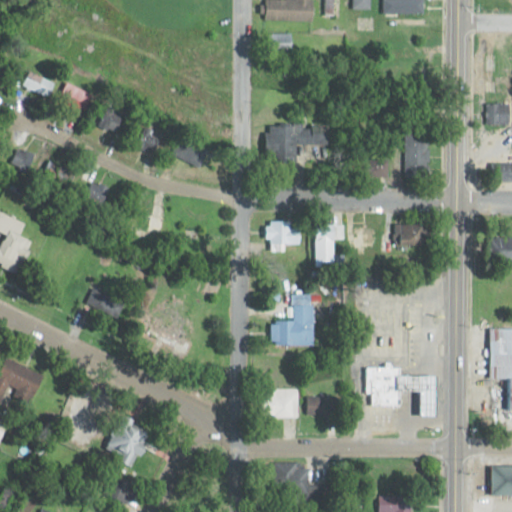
[(313,20),(312,0),(264,0),(265,20),(313,20)]
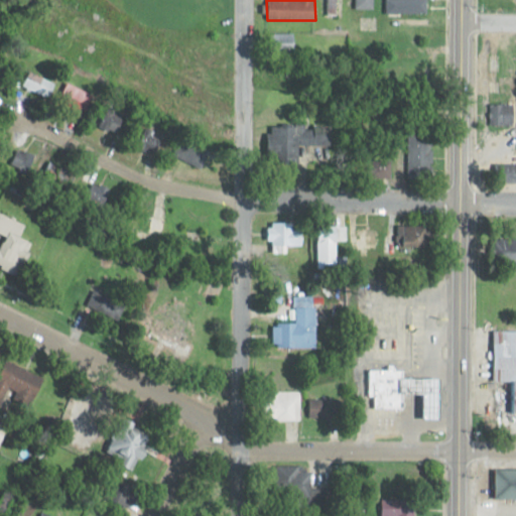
[(327,0),(327,16),(338,16),(338,0),(327,0)]
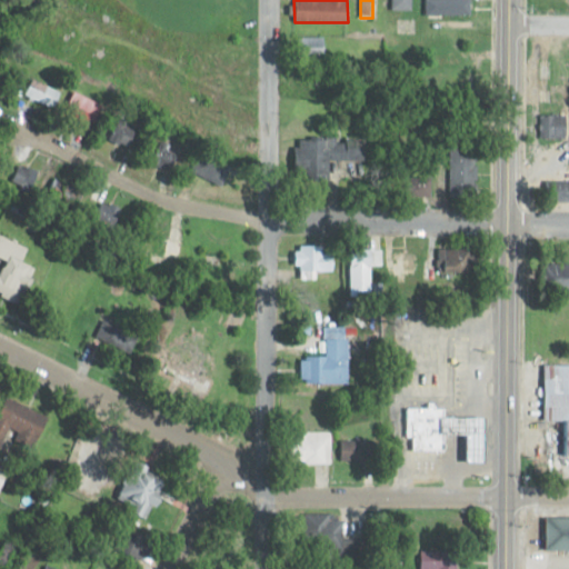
[(393,0),(393,10),(412,10),(412,0),(393,0)]
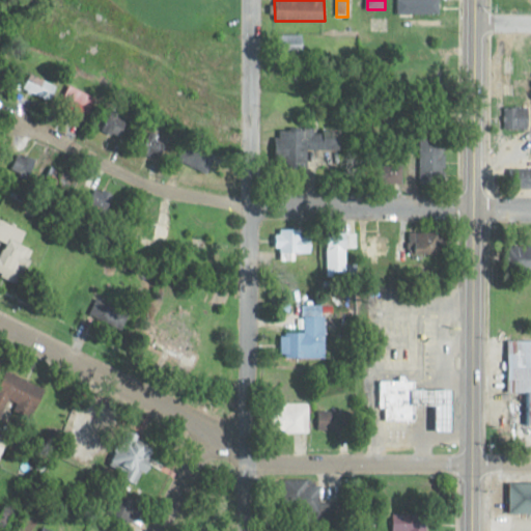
[(443,14),(443,2),(403,2),(403,14),(443,14)]
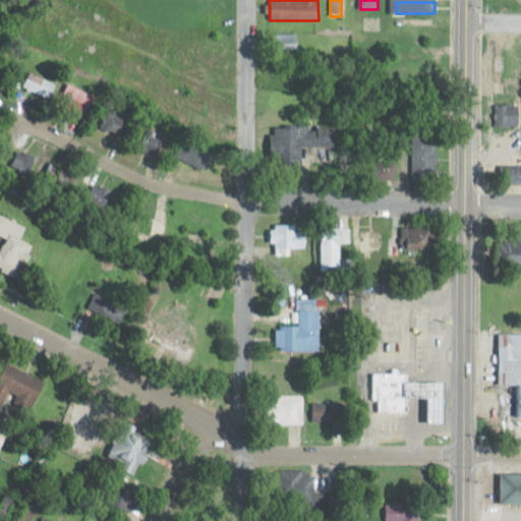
[(298,34),(274,34),(274,52),(298,52),(298,34)]
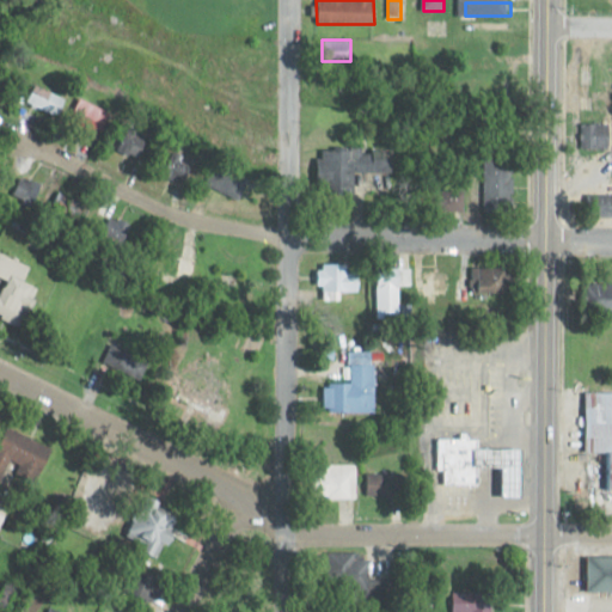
[(57,117),(66,98),(34,83),(25,102),(57,117)]
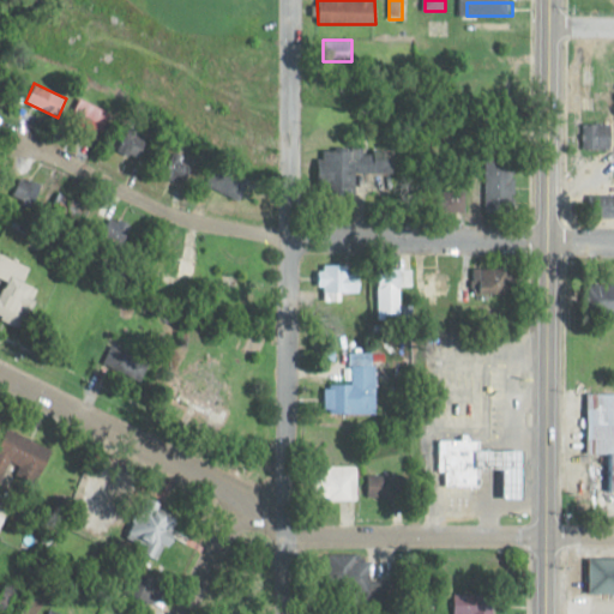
[(68,121),(101,134),(110,112),(78,98),(68,121)]
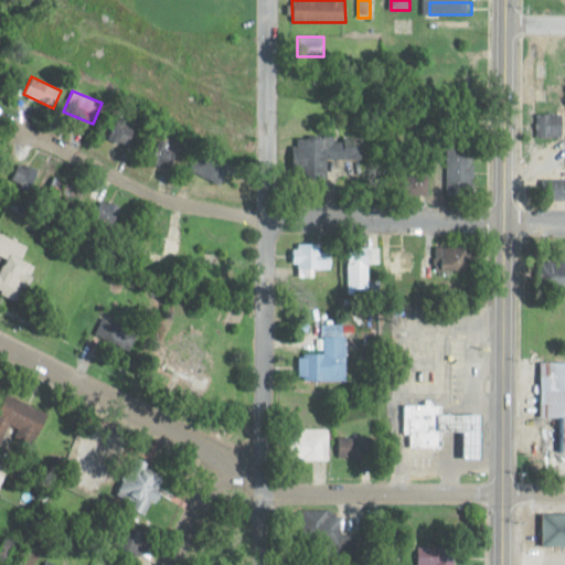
[(563,114),(535,114),(535,137),(563,137),(563,114)]
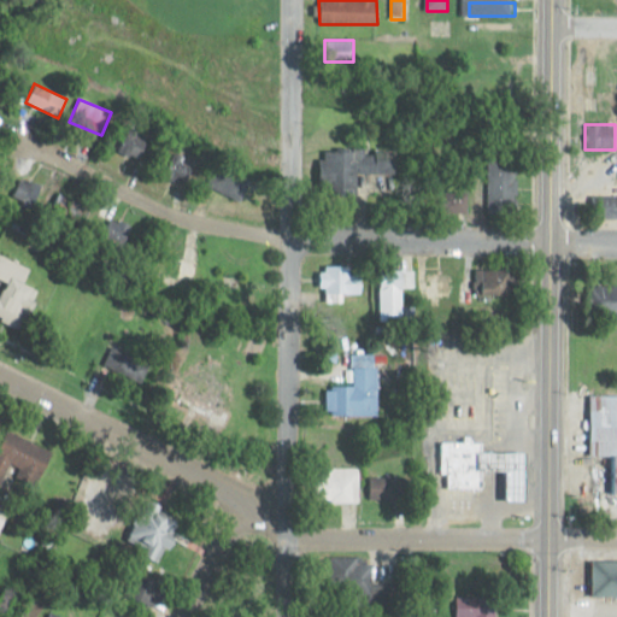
[(121,151),(142,160),(151,141),(129,131),(121,151)]
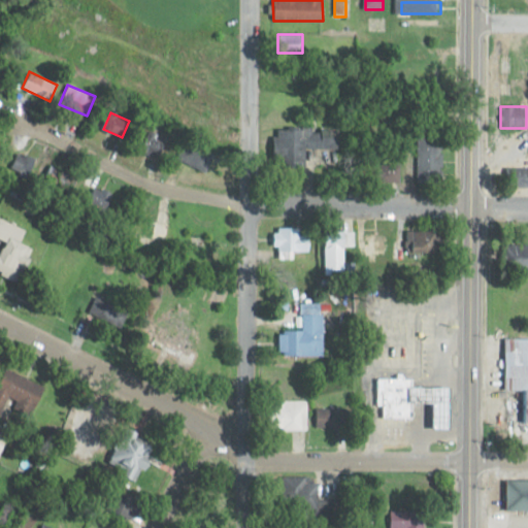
[(305,149),(340,149),(340,128),(277,127),(277,160),(305,160),(305,149)]
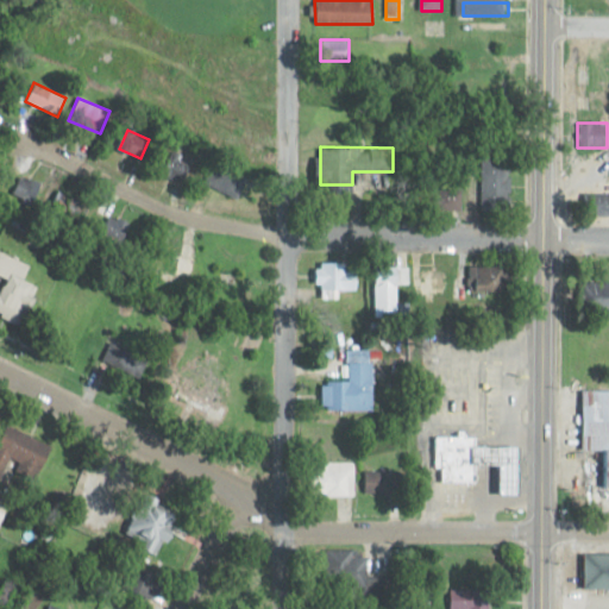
[(179,181),(193,163),(175,149),(161,167),(179,181)]
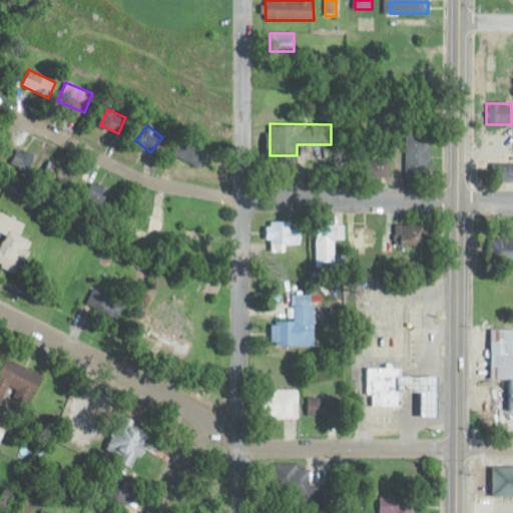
[(169,152),(188,161),(196,145),(177,136),(169,152)]
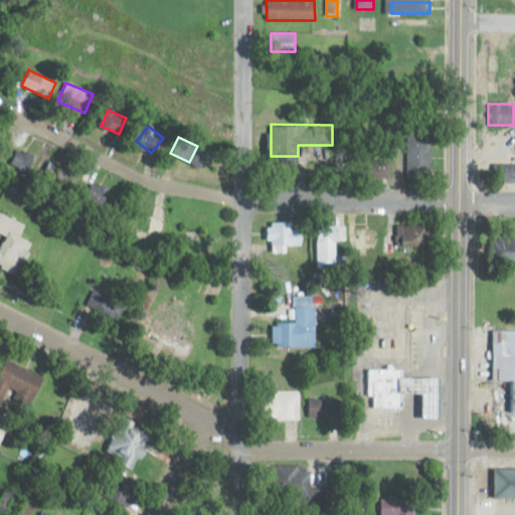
[(431,177),(431,140),(408,140),(408,177),(431,177)]
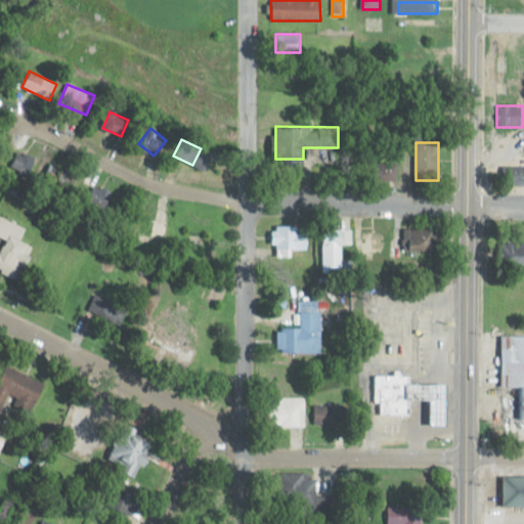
[(396,168),(383,162),(378,174),(391,179),(396,168)]
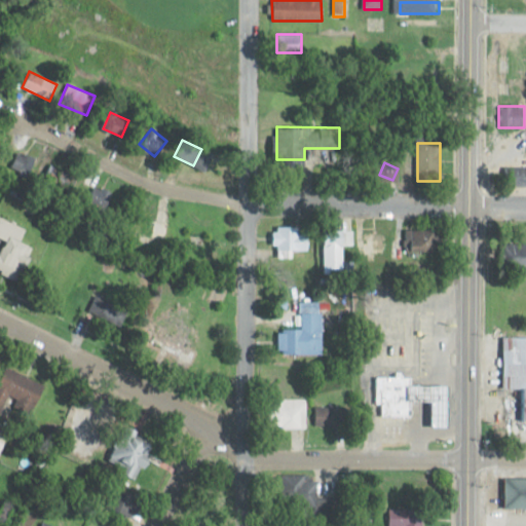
[(525,185),(525,165),(511,166),(511,185),(525,185)]
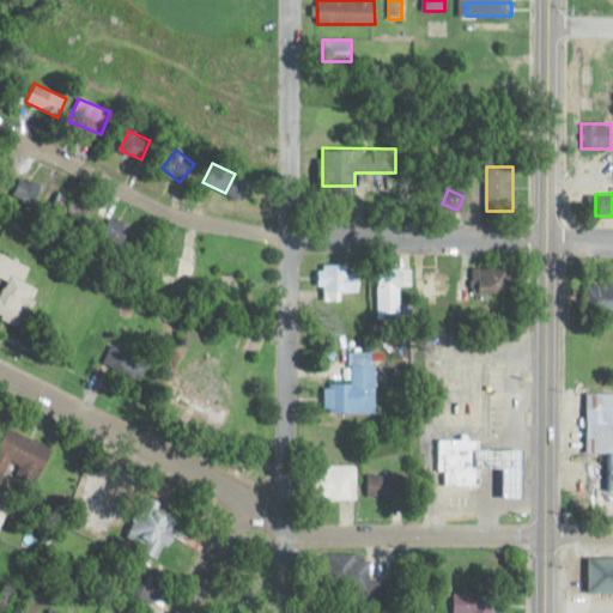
[(32,267),(0,254),(0,275),(10,280),(0,301),(0,319),(22,328),(40,289),(25,281),(32,267)]
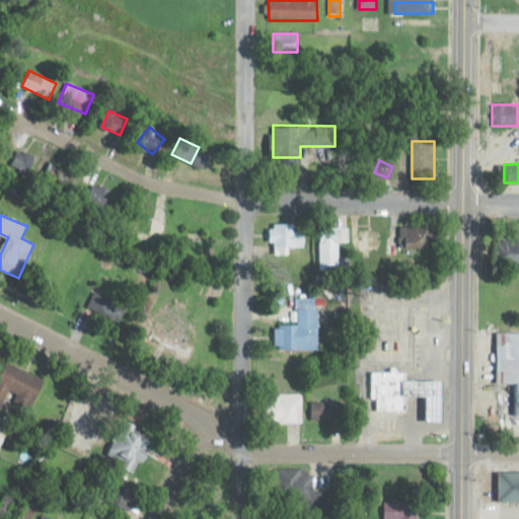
[(167,236),(166,216),(135,217),(136,238),(167,236)]
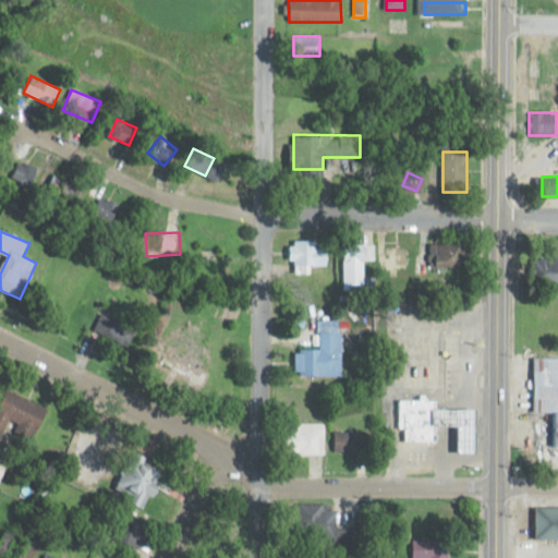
[(429,268),(459,268),(459,244),(429,244),(429,268)]
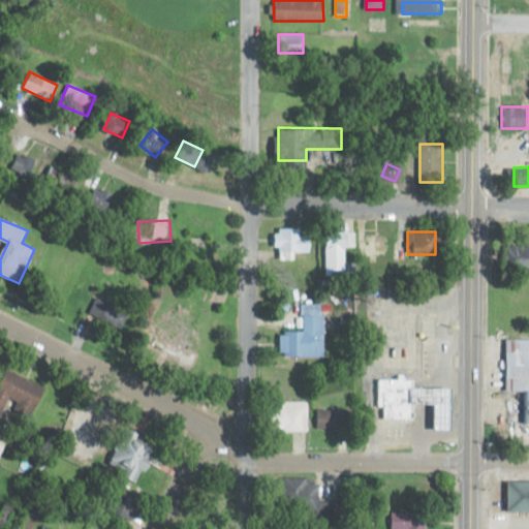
[(354,232),(327,232),(327,268),(345,268),(345,247),(354,247),(354,232)]
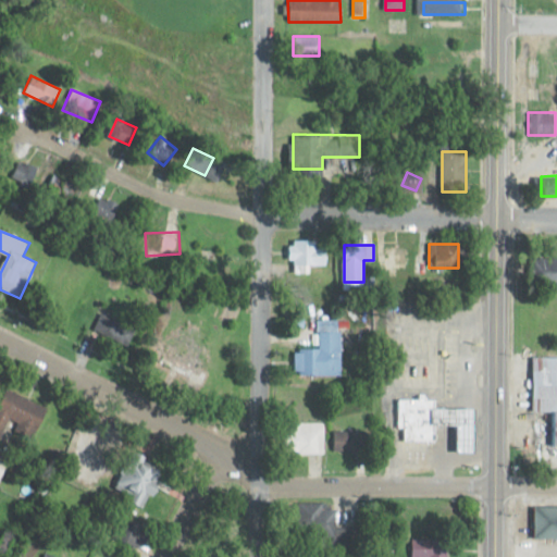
[(388,246),(388,271),(411,271),(411,246),(388,246)]
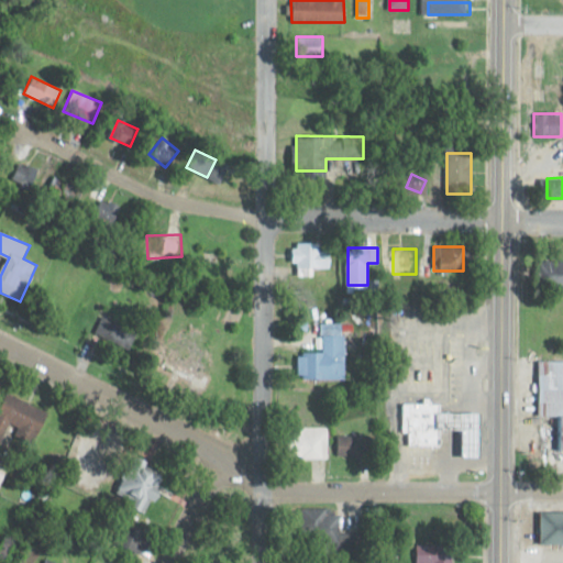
[(562,262),(540,263),(540,288),(562,288),(562,262)]
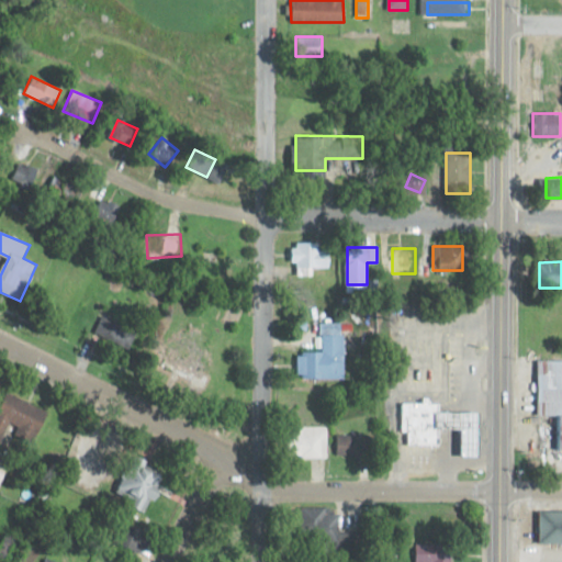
[(168,364),(198,377),(214,335),(183,323),(168,364)]
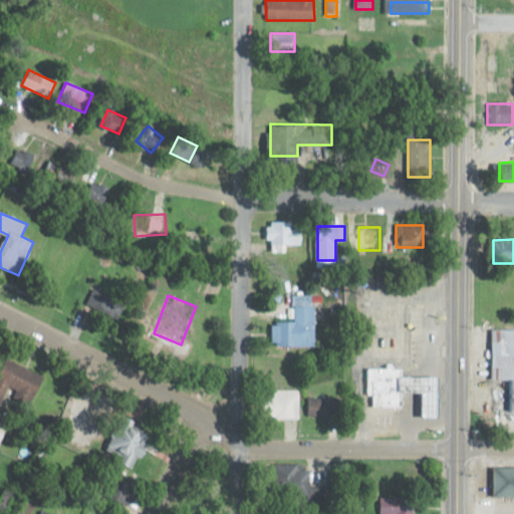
[(272,322),(272,346),(315,346),(315,305),(295,305),(295,322),(272,322)]
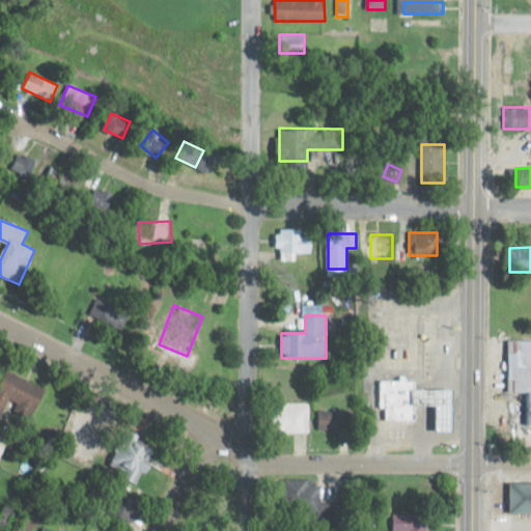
[(530,340),(509,340),(508,392),(525,393),(525,424),(530,424),(530,340)]
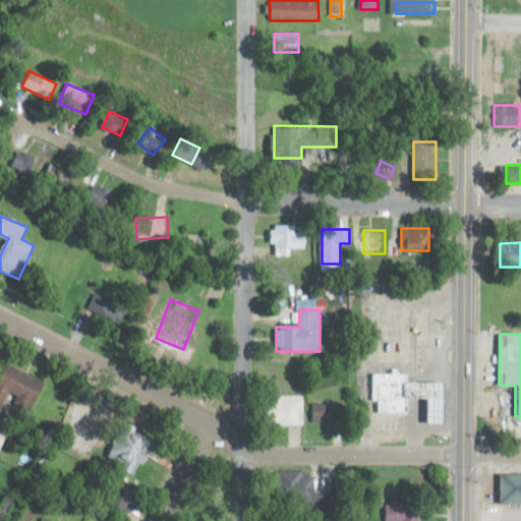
[(0,386),(0,398),(31,413),(45,383),(10,365),(0,386)]
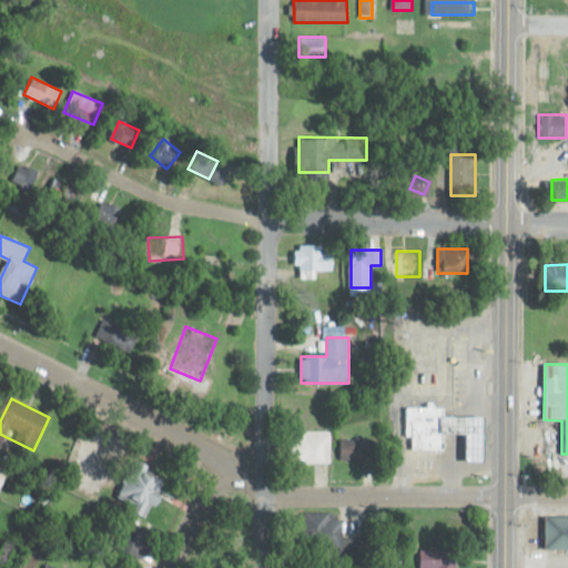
[(405,449),(444,449),(444,407),(405,407),(405,449)]
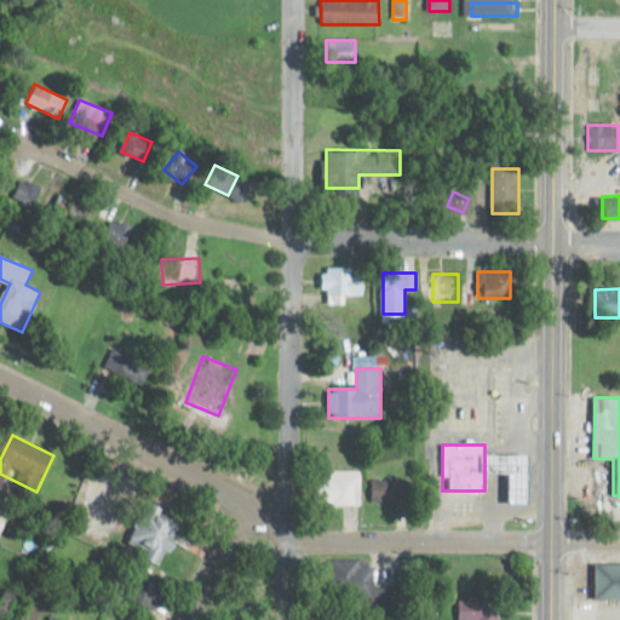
[(322,471),(322,506),(362,506),(362,471),(322,471)]
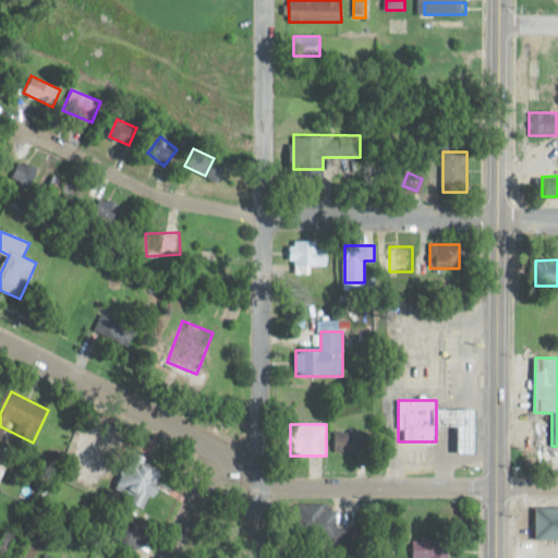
[(335,453),(367,453),(367,433),(335,433),(335,453)]
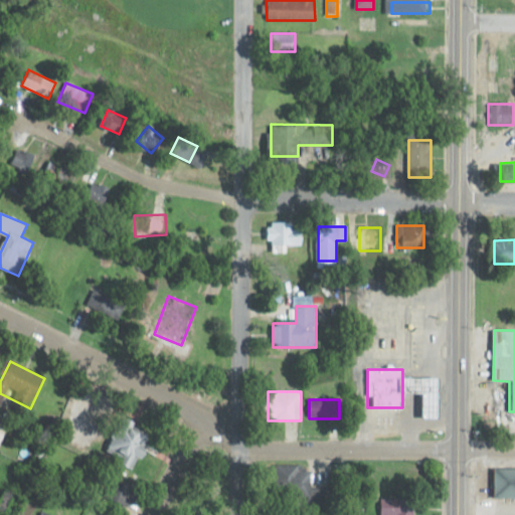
[(145,453),(140,450),(150,435),(130,421),(111,453),(136,468),(145,453)]
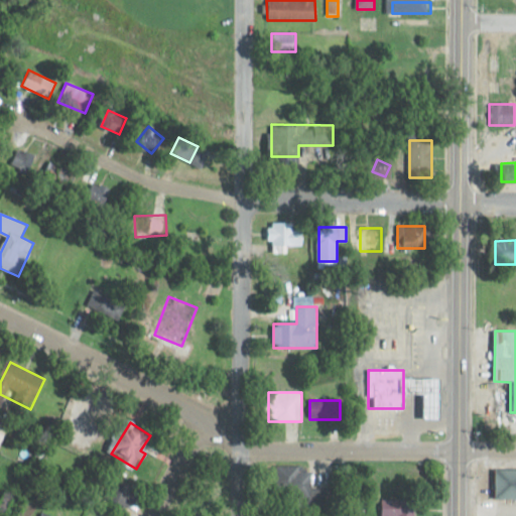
[(496,499),(515,498),(515,469),(496,470),(496,499)]
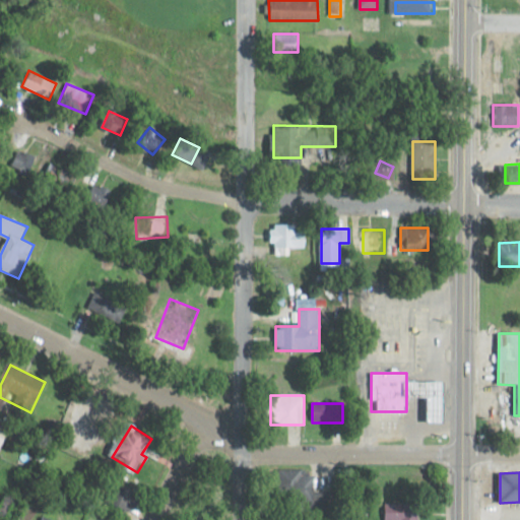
[(115,504),(133,514),(143,495),(125,484),(115,504)]
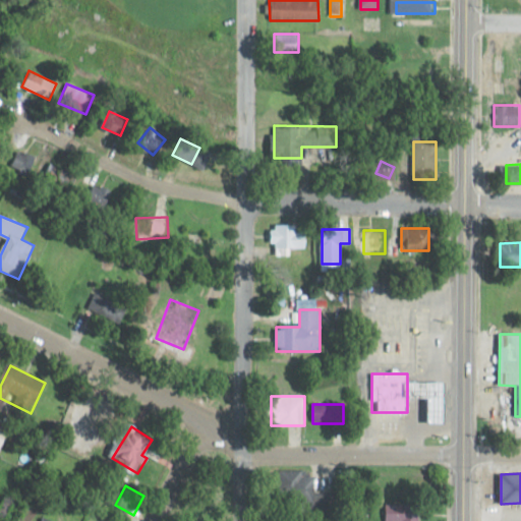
[(417,520),(417,505),(388,505),(387,520),(417,520)]
